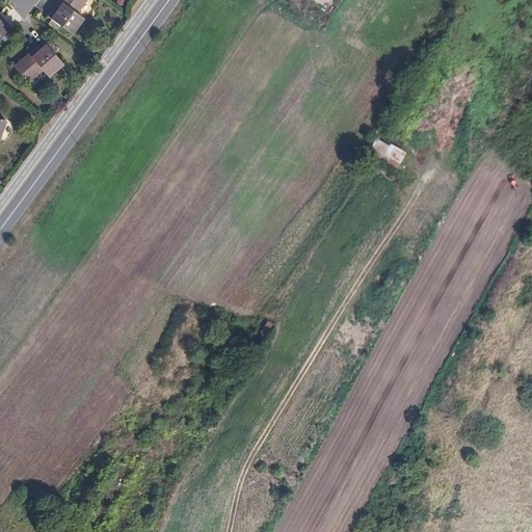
[(59,3),(50,17),(74,34),(86,17),(80,11),(88,0),(67,0),(62,6),(59,3)]
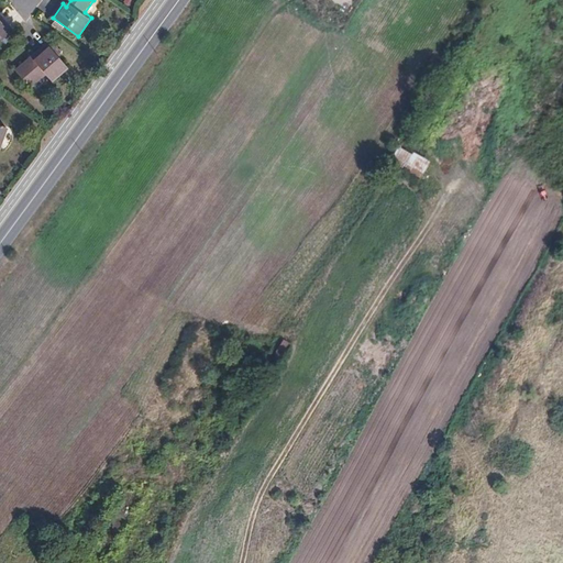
[(0,42),(14,32),(3,18),(0,21),(0,42)]
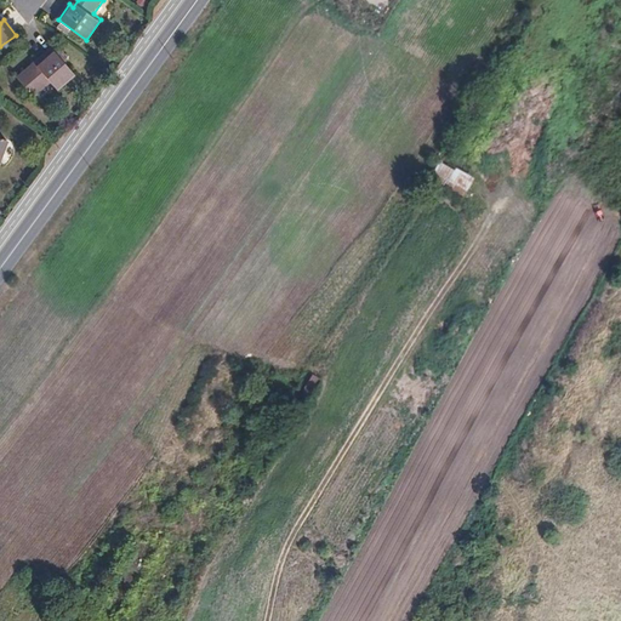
[(16,77),(33,97),(50,84),(56,90),(74,74),(63,61),(68,57),(61,47),(55,52),(52,47),(40,57),(44,61),(34,69),(30,64),(16,77)]
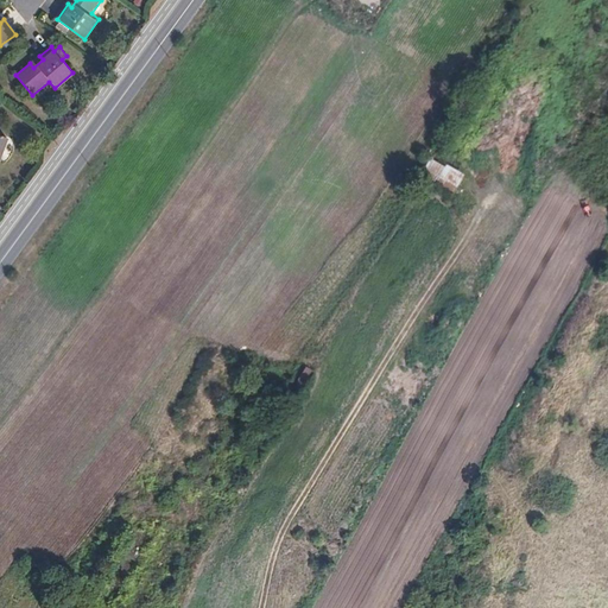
[(33,68),(43,59),(39,56),(30,63),(33,68)]
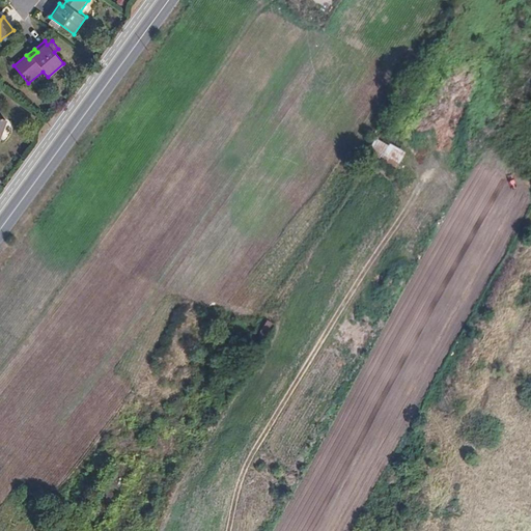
[(378,136),(370,152),(398,168),(409,154),(378,136)]
